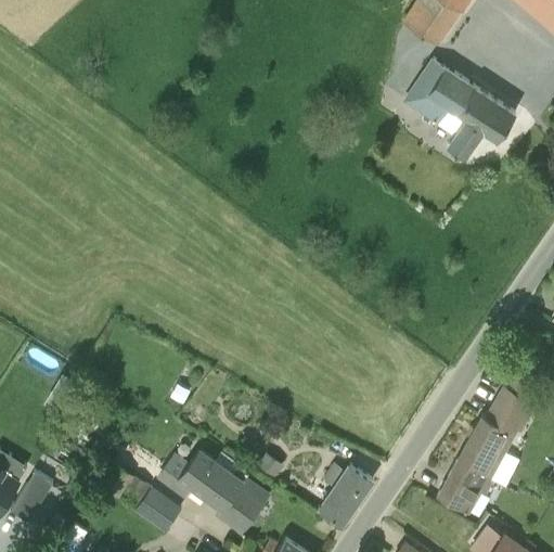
[(440,46),(469,0),(520,0),(553,27),(553,0),(419,0),(403,23),(440,46)]
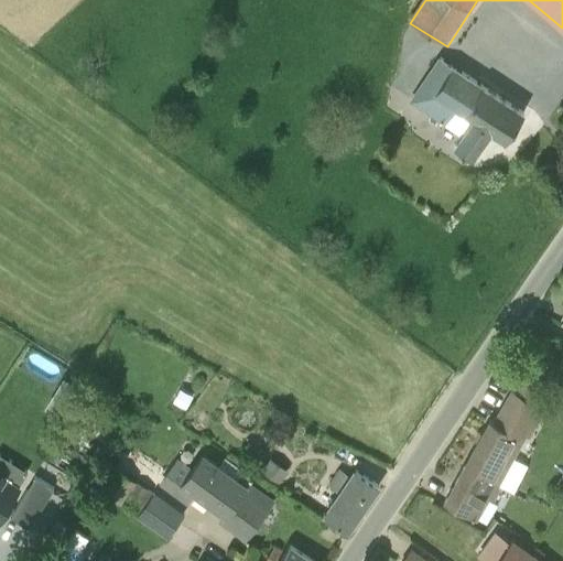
[(461,138),(454,149),(471,160),(489,132),(505,142),(522,115),(439,60),(411,104),(451,129),(450,130),(461,138)]
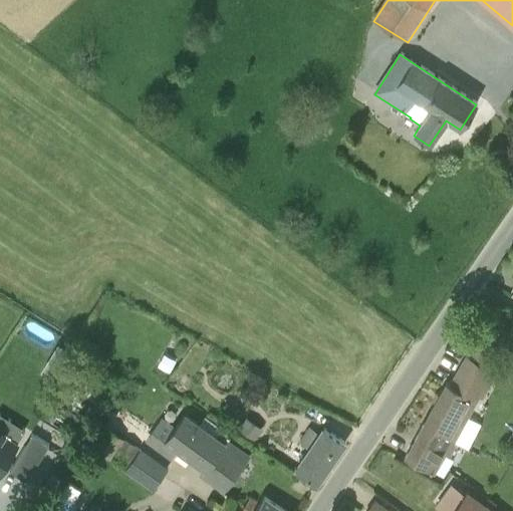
[(51,355),(62,362),(67,353),(57,347),(51,355)]
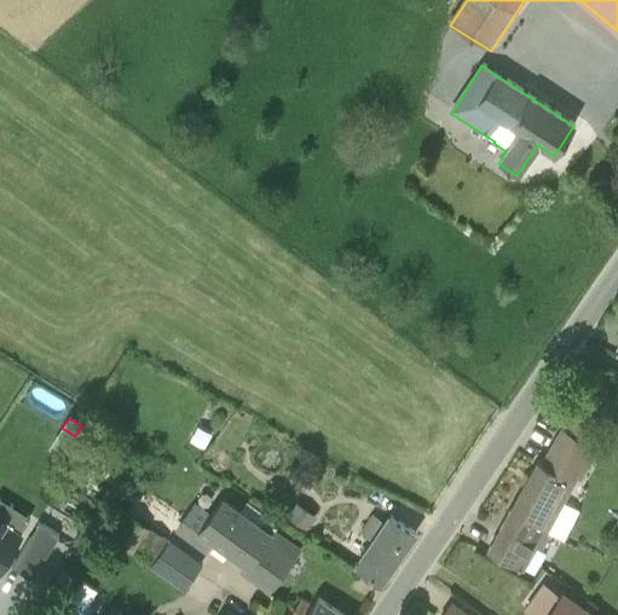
[(579,482),(596,451),(560,430),(541,465),(536,464),(508,514),(548,535),(549,534),(546,532),(576,480),(579,482)]
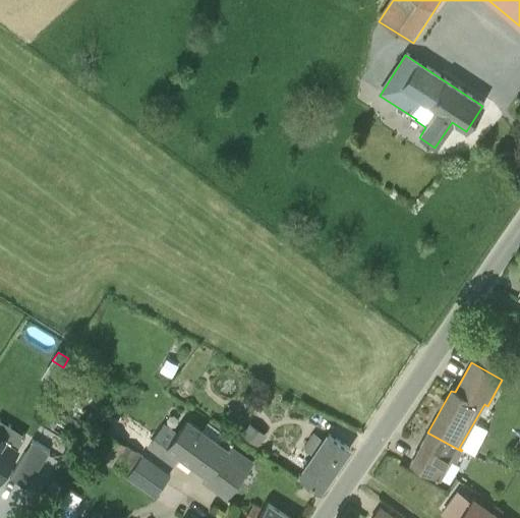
[(149,448),(172,465),(178,456),(207,477),(203,482),(221,496),(232,481),(237,484),(247,469),(225,453),(232,444),(223,437),(217,444),(201,433),(186,422),(175,437),(163,428),(149,448)]
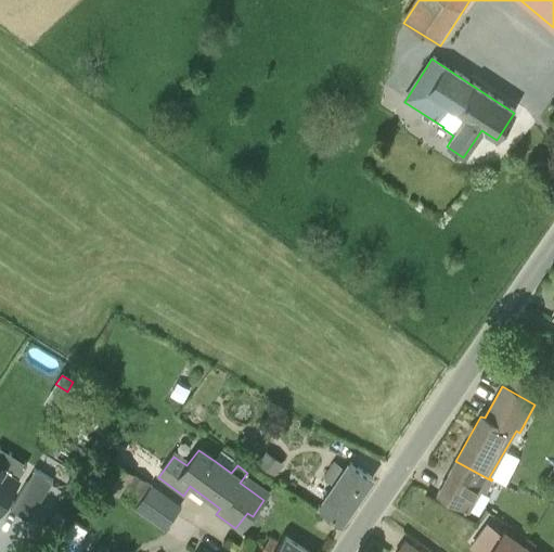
[(284,464),(265,452),(256,465),(275,477),(284,464)]
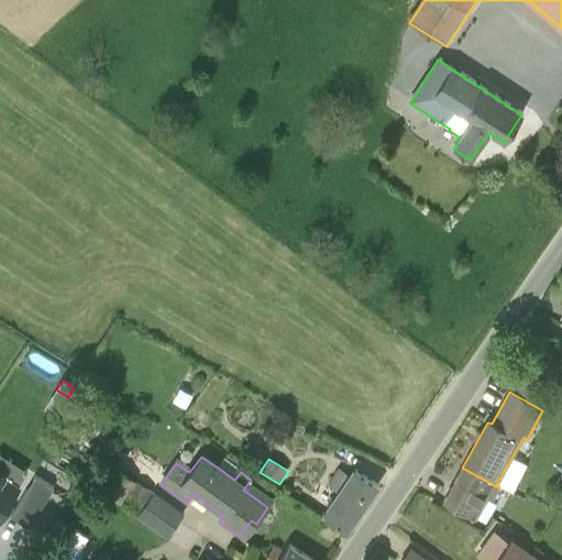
[(134,482),(113,468),(98,492),(120,507),(121,505),(140,515),(144,508),(154,493),(136,483),(134,482)]
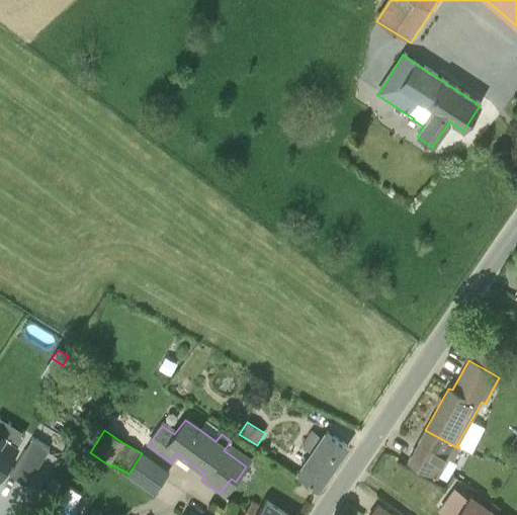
[(451,461),(458,448),(425,430),(408,461),(429,475),(432,477),(432,478),(433,479),(434,478),(436,479),(447,458),(451,461)]
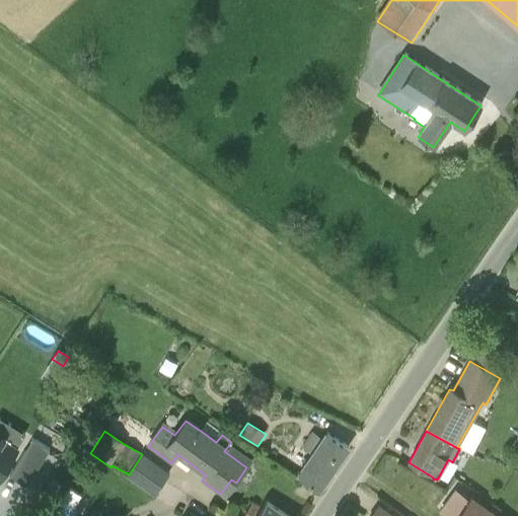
[(300,448),(311,455),(322,440),(310,433),(300,448)]
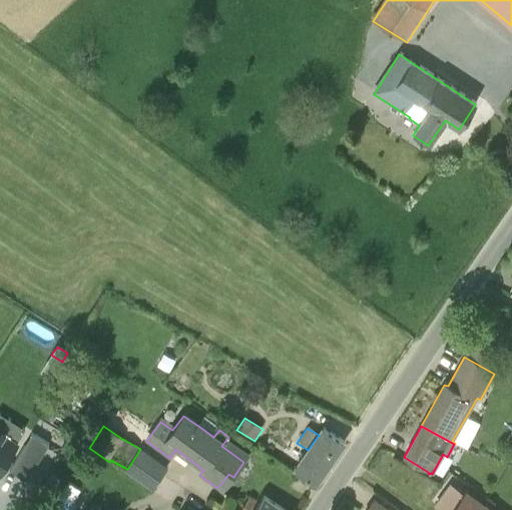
[(0,467),(18,439),(0,429),(0,467)]
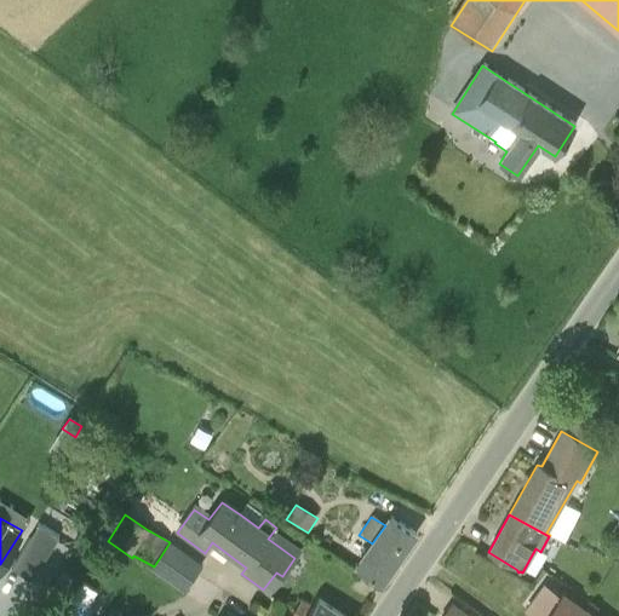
[(372,543),(356,568),(380,585),(414,535),(390,518),(385,525),(372,543)]
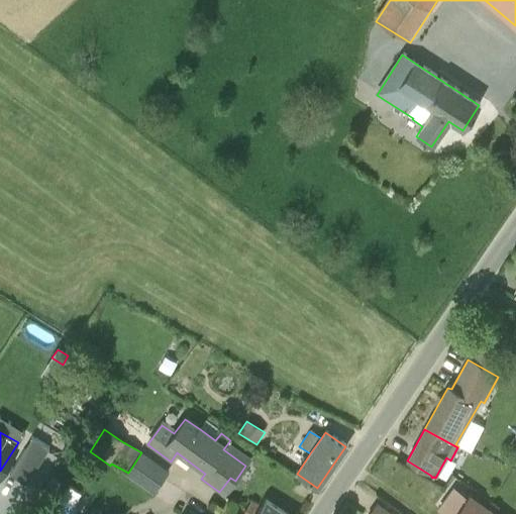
[(8,475),(25,486),(47,448),(30,437),(8,475)]
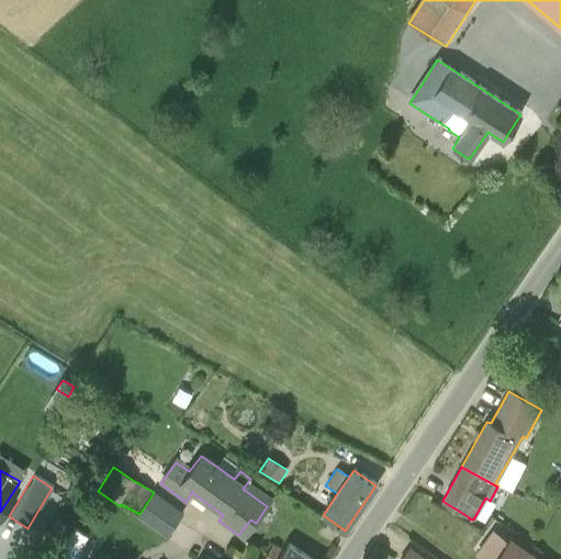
[(166,539),(174,526),(144,507),(139,514),(136,520),(166,539)]
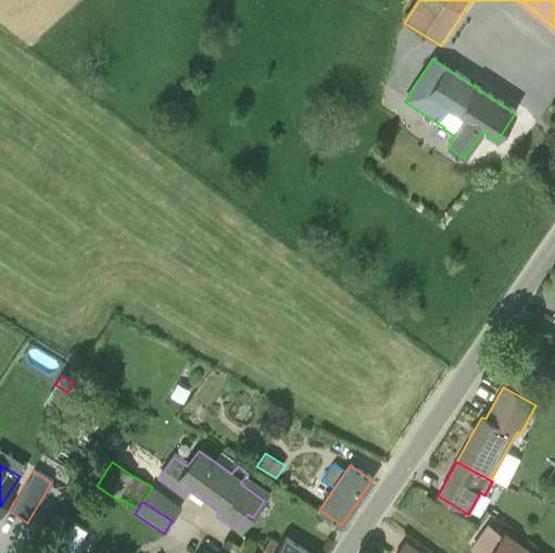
[(57,513),(50,523),(62,530),(68,520),(57,513)]
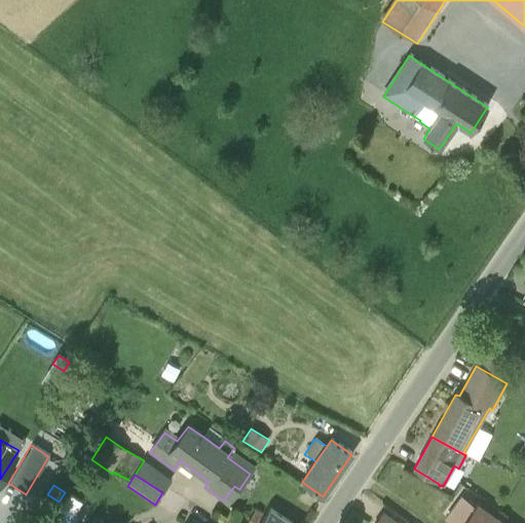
[(68,494),(59,508),(72,516),(80,502),(68,494)]
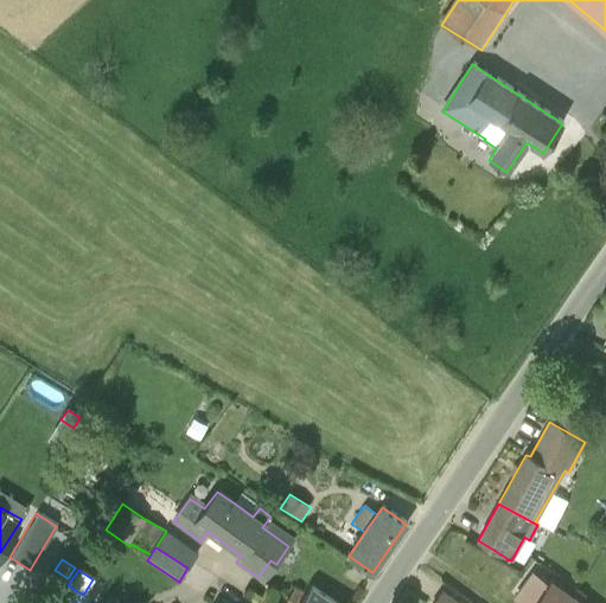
[(53,572),(46,582),(59,591),(65,581),(53,572)]
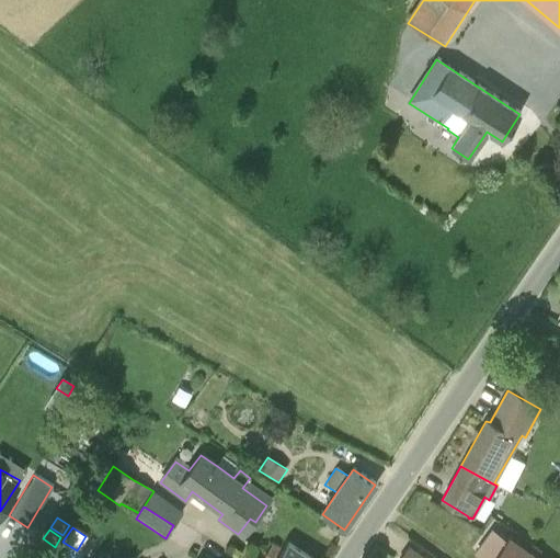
[(533,557),(507,539),(506,542),(492,532),(476,555),(479,557),(533,557)]
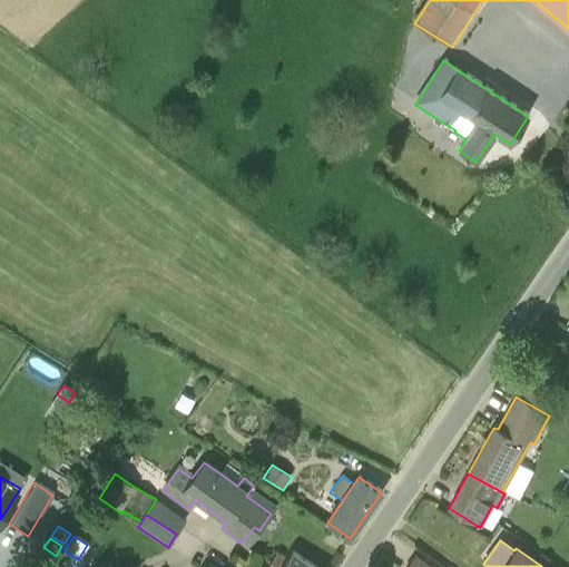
[(282,566),(286,560),(277,554),(267,566),(282,566)]
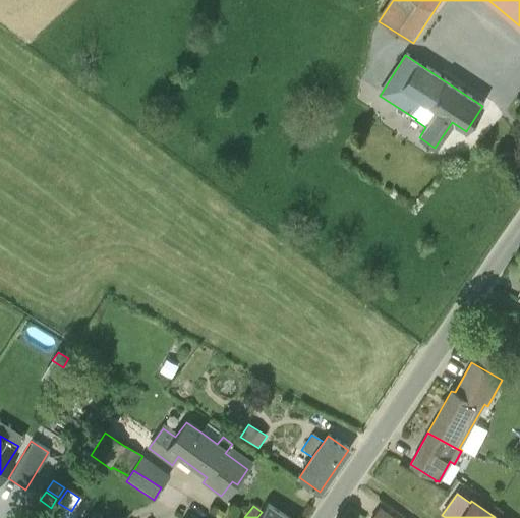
[(262,512),(257,517),(284,517),(267,506),(262,512)]
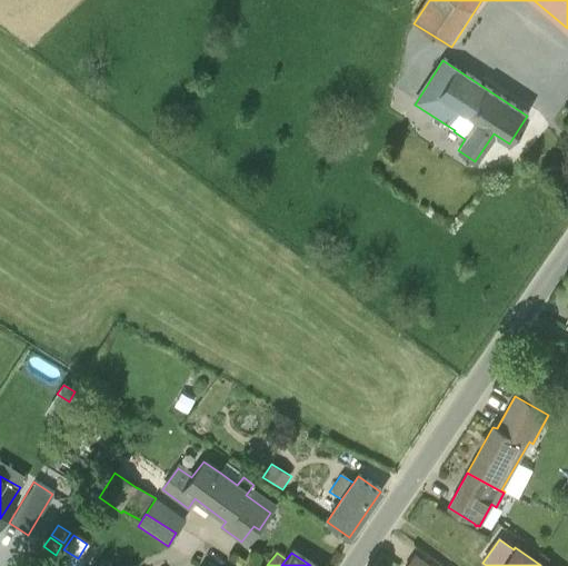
[(427,565),(414,556),(406,565),(427,565)]
